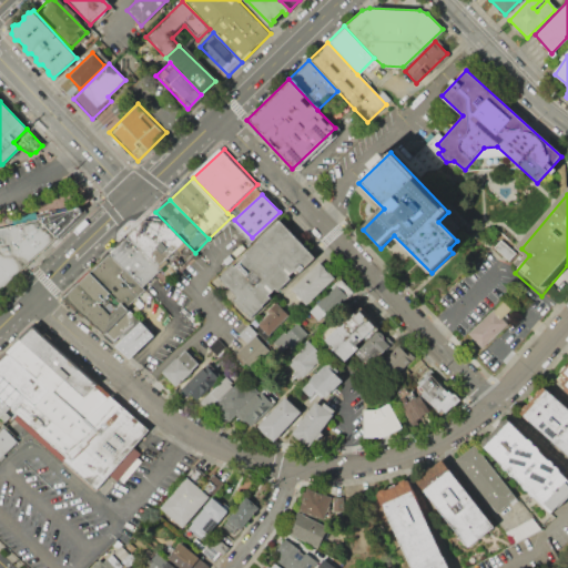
[(84,213),(82,205),(36,217),(57,239),(84,213)]
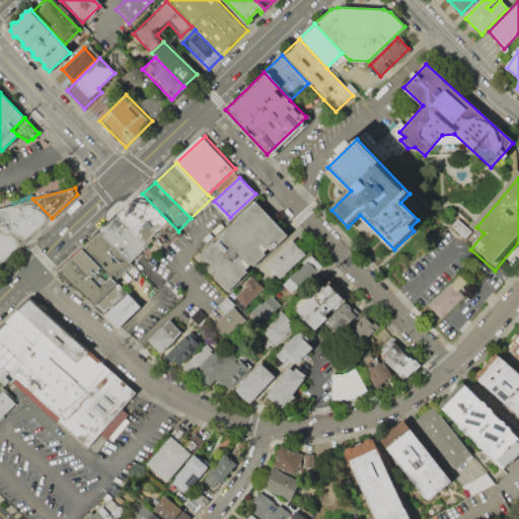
[(118,217),(142,194),(178,231),(155,255),(145,245),(118,217)]
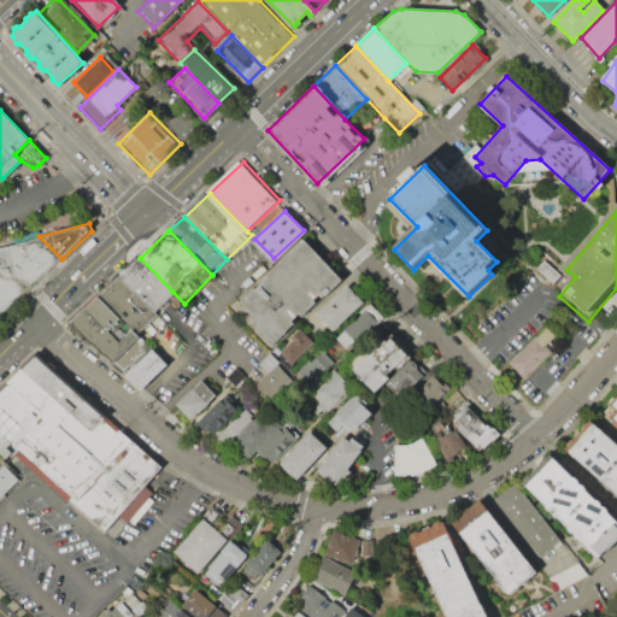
[(0,319),(62,259),(39,236),(0,246),(0,319)]
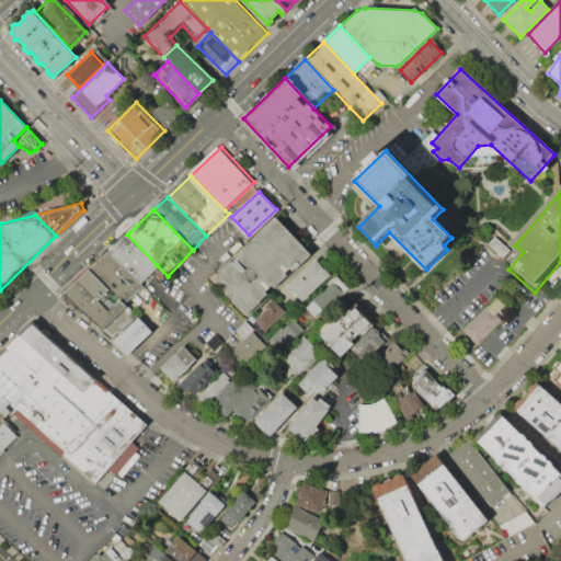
[(313,254),(277,218),(219,275),(237,295),(231,299),(250,317),(313,254)]
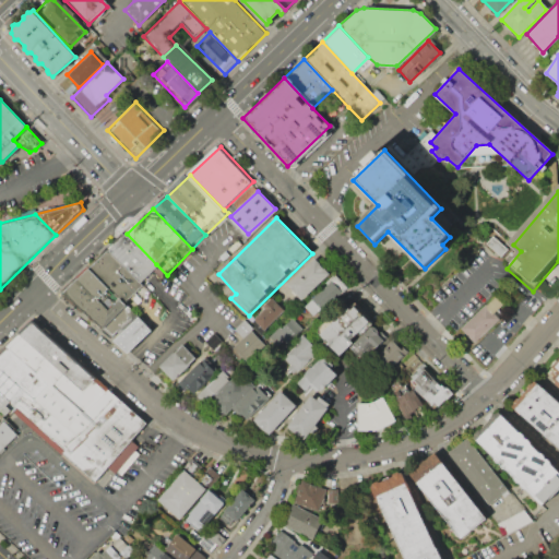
[(107,252),(138,283),(156,264),(127,234),(107,252)]
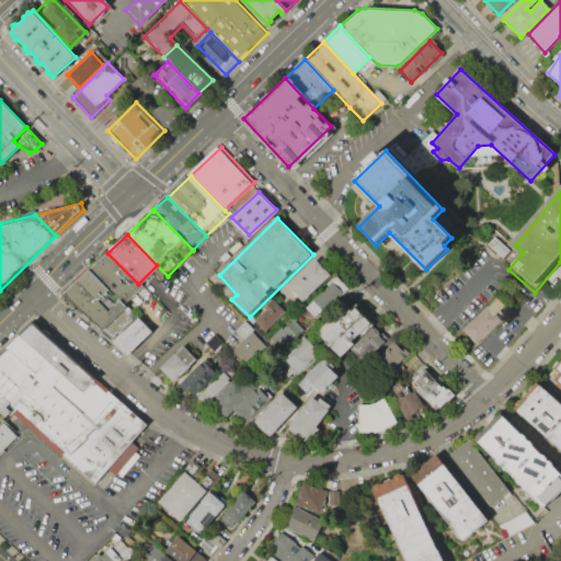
[(495,236),(511,249),(503,258),(488,244),(495,236)]
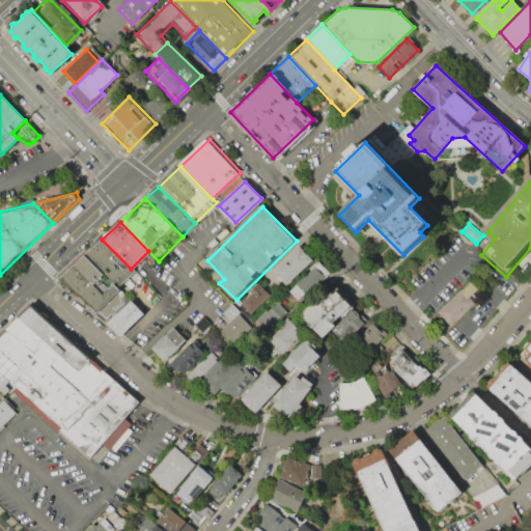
[(84,256),(102,240),(131,269),(136,271),(118,288),(84,256)]
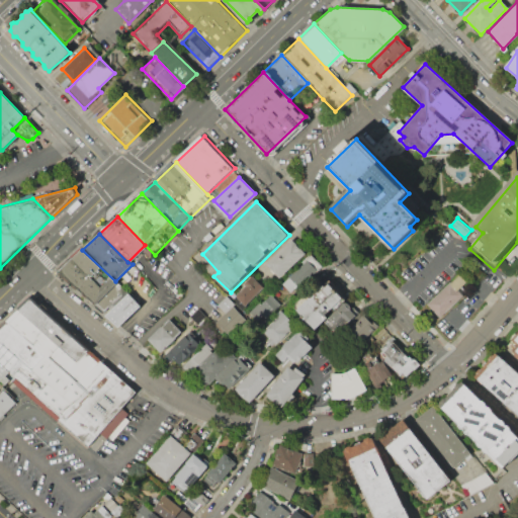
[(292,238),(307,253),(280,277),(266,263),(292,238)]
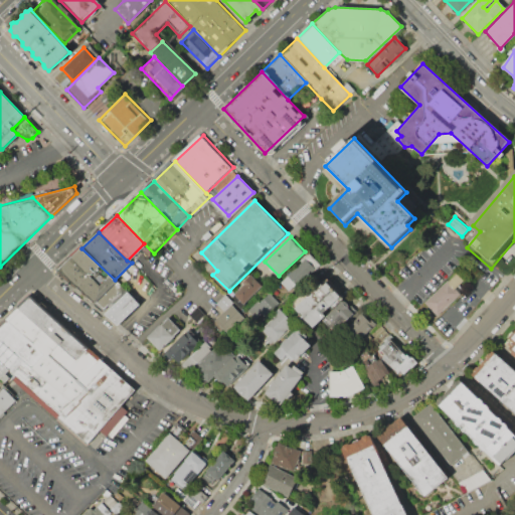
[(59,271),(103,310),(123,288),(115,280),(81,248),(59,271)]
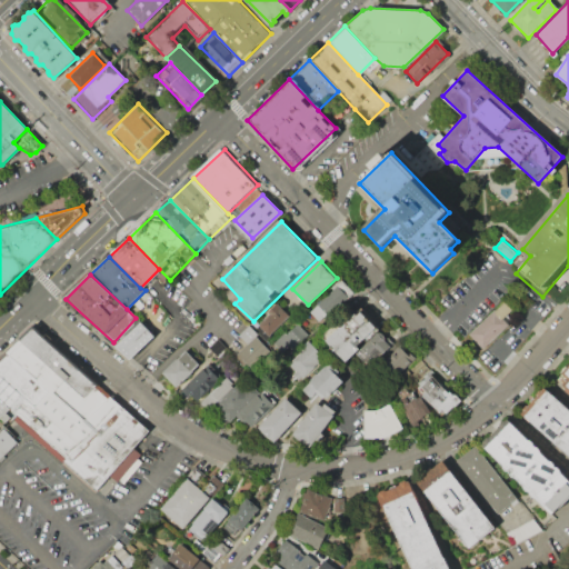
[(340,279),(348,286),(323,311),(327,313),(320,321),(309,312),(340,279)]
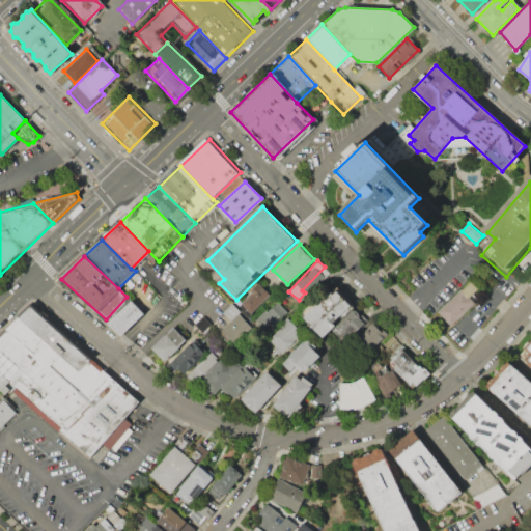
[(432,314),(448,331),(474,306),(468,299),(478,289),(470,280),(432,314)]
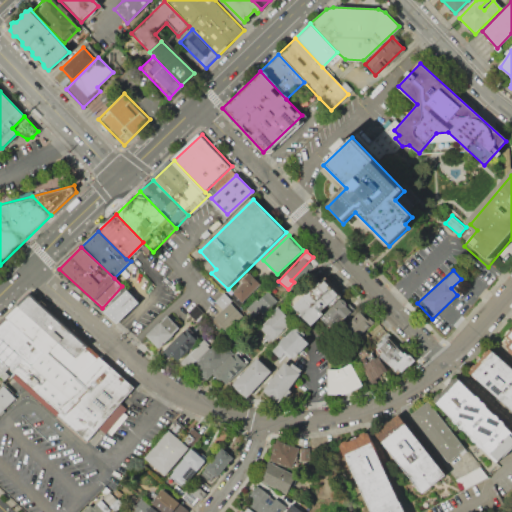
[(249,273),(261,284),(240,306),(232,299),(234,297),(230,294),(241,282),(240,281),(249,273)]
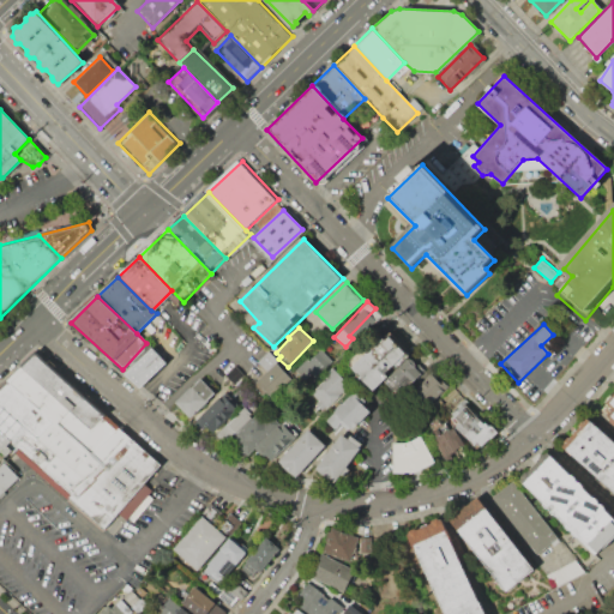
[(348,363),(361,350),(363,354),(385,331),(410,354),(396,368),(393,366),(386,373),(389,375),(375,390),(348,363)]
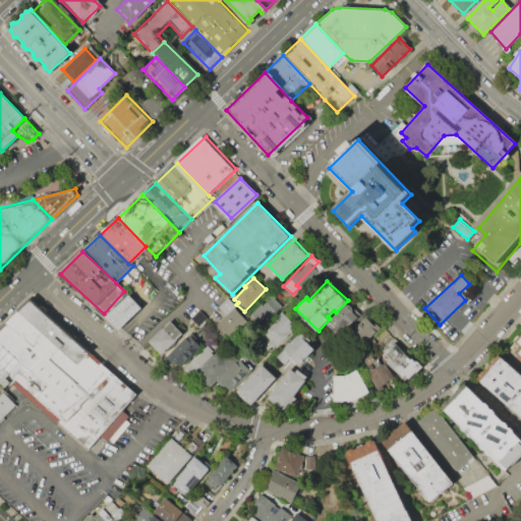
[(139,306),(118,328),(106,315),(127,294),(139,306)]
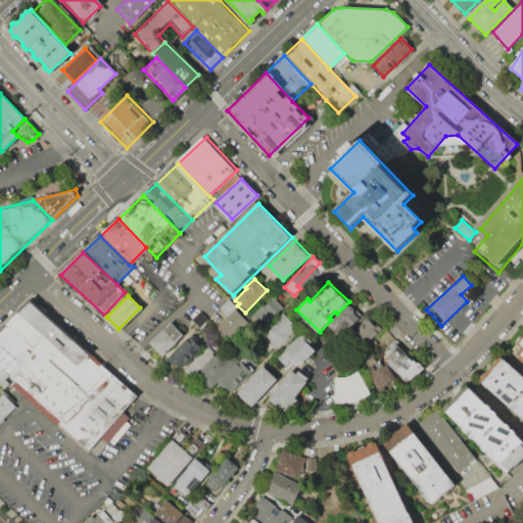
[(273,297),(283,307),(269,322),(265,318),(256,327),(249,321),(253,317),(251,315),(262,305),(264,307),(273,297)]
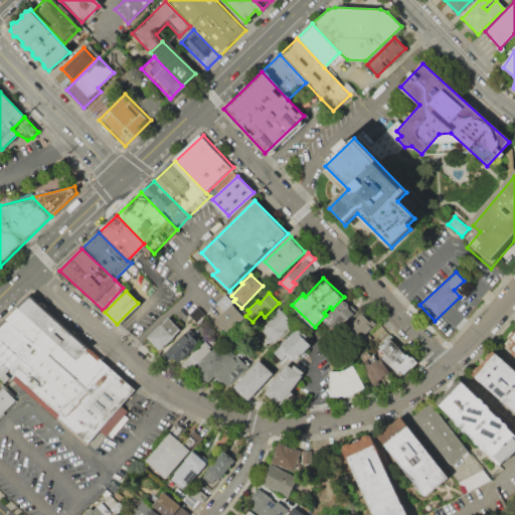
[(19,310),(34,294),(90,347),(74,363),(19,310)]
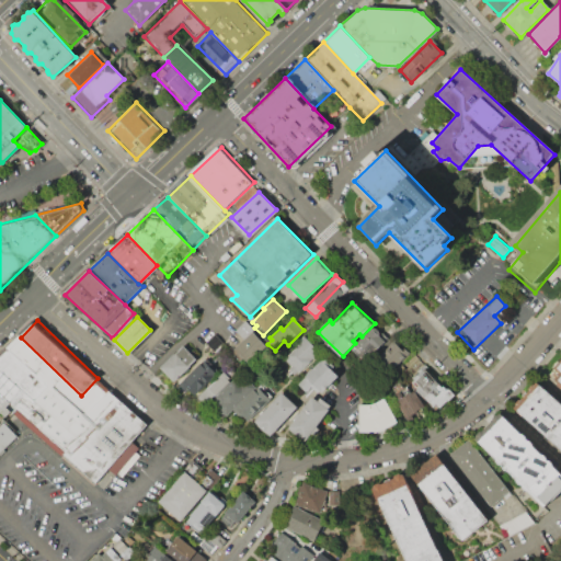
[(244,339),(251,331),(253,329),(244,320),(236,330),(244,339)]
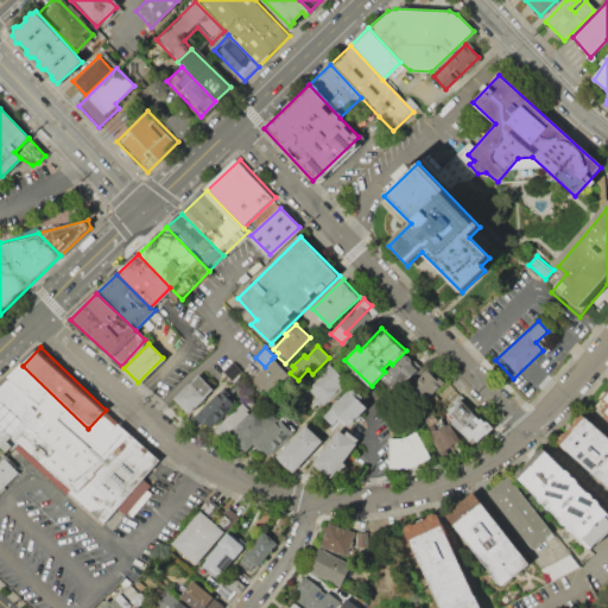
[(420,367),(396,392),(381,379),(406,353),(420,367)]
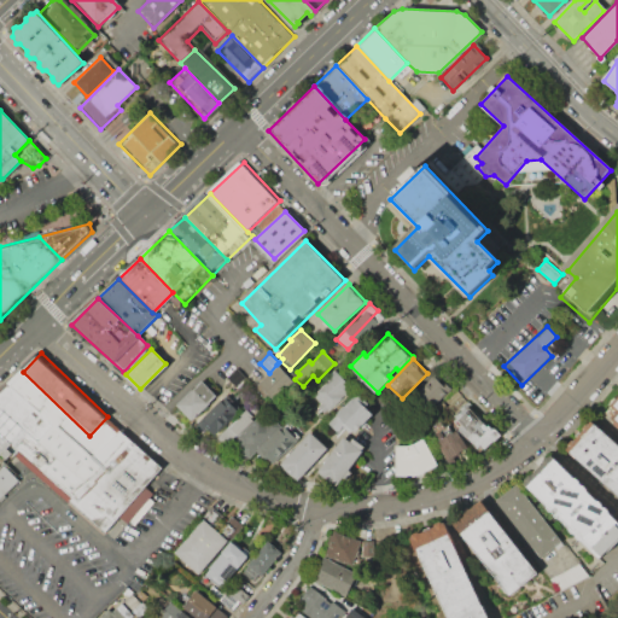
[(255,388),(269,373),(277,365),(295,382),(275,402),(270,397),(268,400),(255,388)]
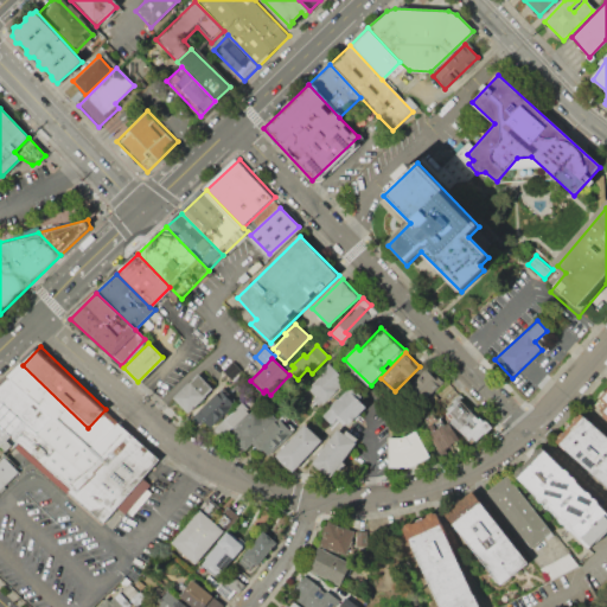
[(223,370),(232,360),(242,371),(232,381),(223,370)]
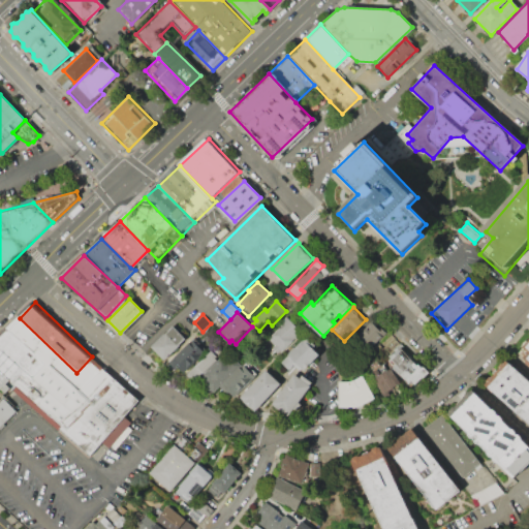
[(286,316),(302,330),(279,353),(273,348),(276,344),(269,338),(280,327),(278,324),(286,316)]
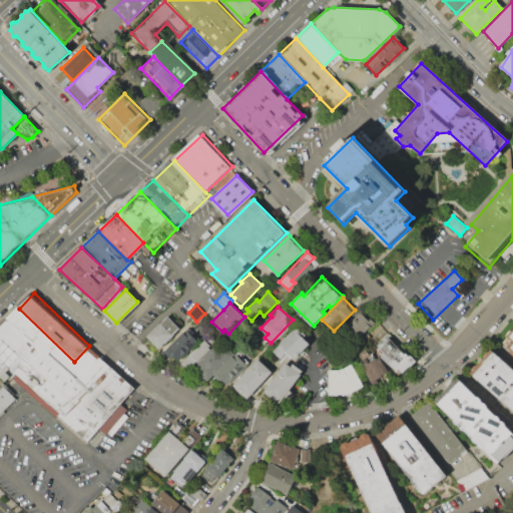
[(19,309),(0,326),(0,360),(10,370),(91,440),(138,388),(89,346),(74,362),(19,309)]
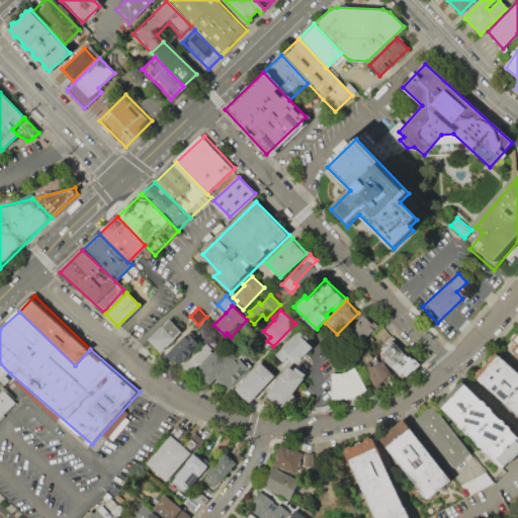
[(364,315),(370,321),(372,319),(378,324),(362,342),(349,330),(364,315)]
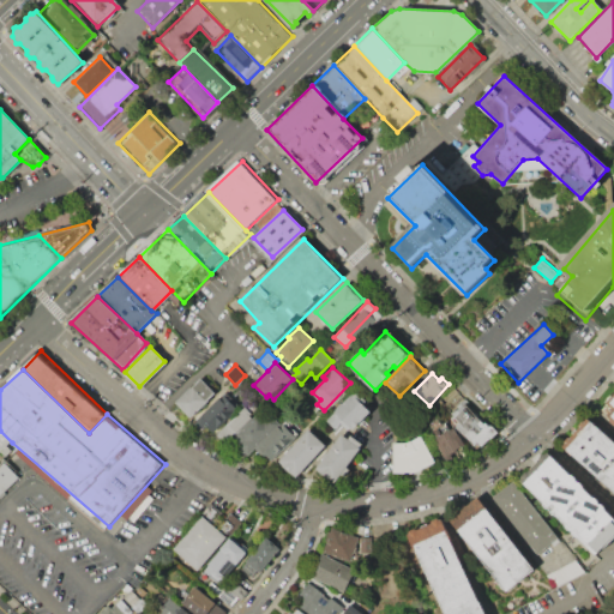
[(175,402),(202,378),(216,392),(190,417),(175,402)]
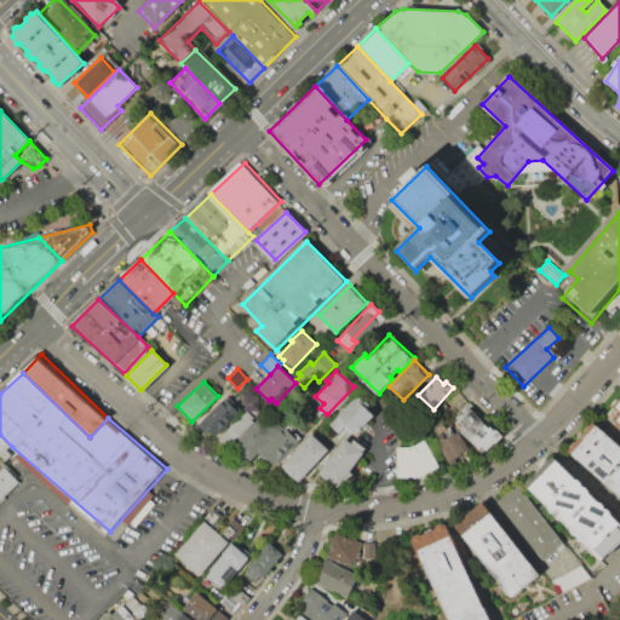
[(329,424),(360,392),(372,405),(368,408),(374,413),(356,432),(354,431),(351,434),(344,426),(339,432),(329,424)]
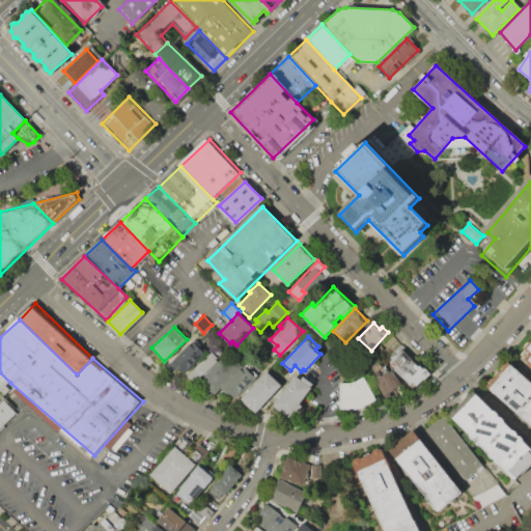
[(530,364),(519,354),(530,339),(530,364)]
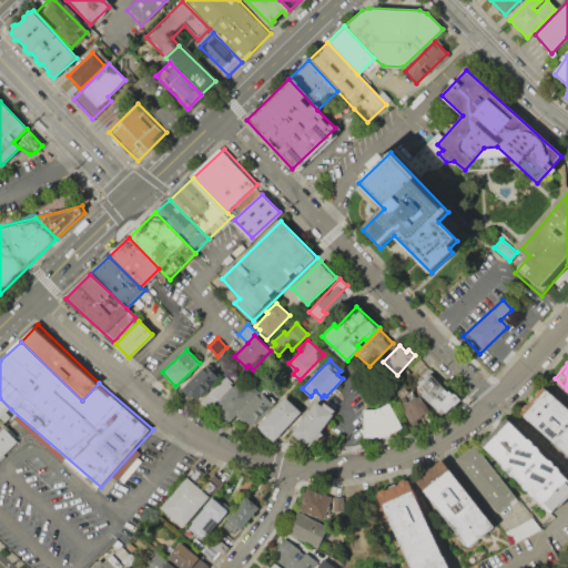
[(196,399),(184,387),(209,365),(221,377),(196,399)]
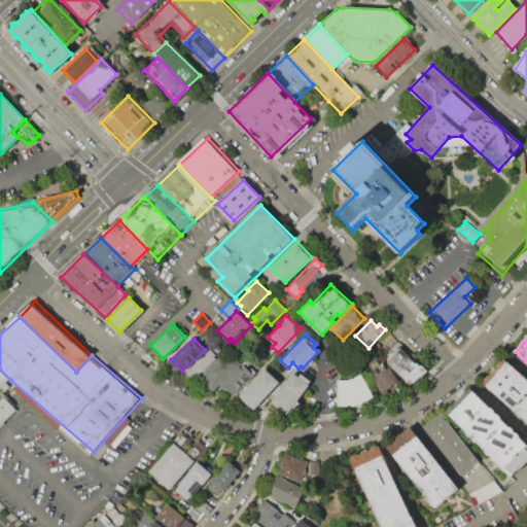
[(398,345),(417,362),(418,360),(428,370),(421,378),(420,377),(414,383),(410,380),(408,382),(390,365),(392,363),(386,357),(398,345)]
